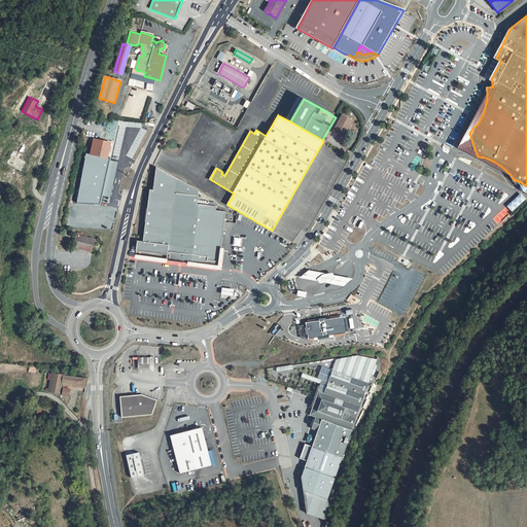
[(334,131),(343,136),(345,132),(346,132),(348,130),(349,130),(351,126),(350,126),(353,120),(343,115),(334,131)]
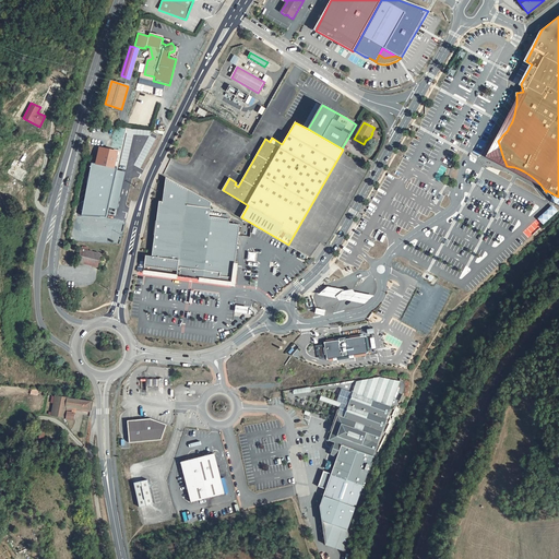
[(93,163),(81,216),(107,217),(109,207),(117,170),(121,153),(113,151),(99,147),(97,157),(96,164),(93,163)]
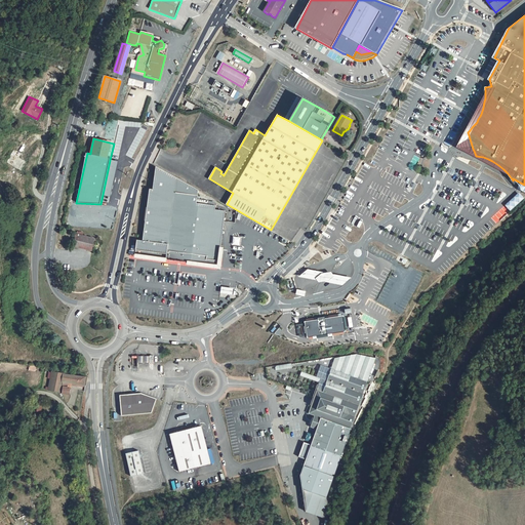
[(473,149),(470,138),(461,142),(465,152),(473,149)]
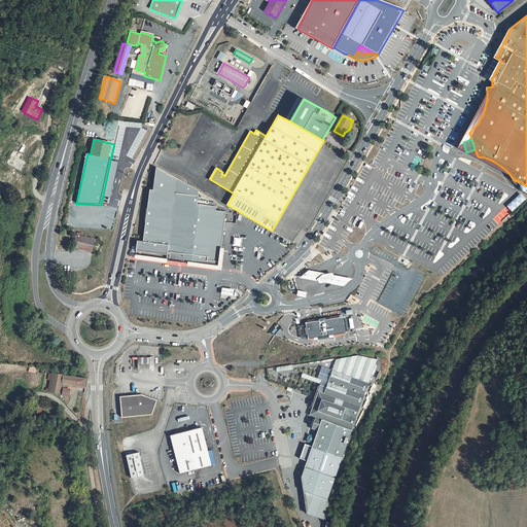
[(110,161),(103,196),(110,198),(118,162),(110,161)]
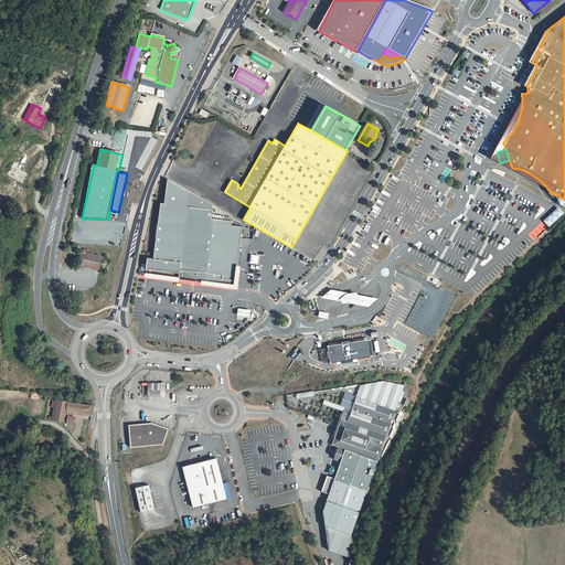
[(191,191),(168,179),(164,203),(161,203),(158,223),(153,259),(148,258),(146,269),(166,273),(166,274),(180,275),(191,191)]
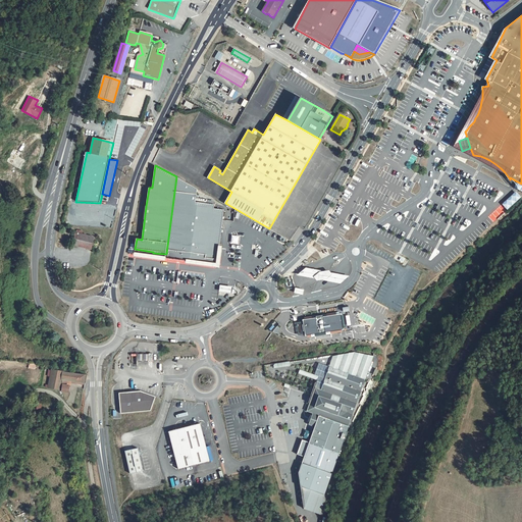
[(198,189),(176,176),(166,254),(153,253),(152,256),(216,265),(217,260),(224,210),(214,209),(214,205),(196,202),(197,195),(198,189)]
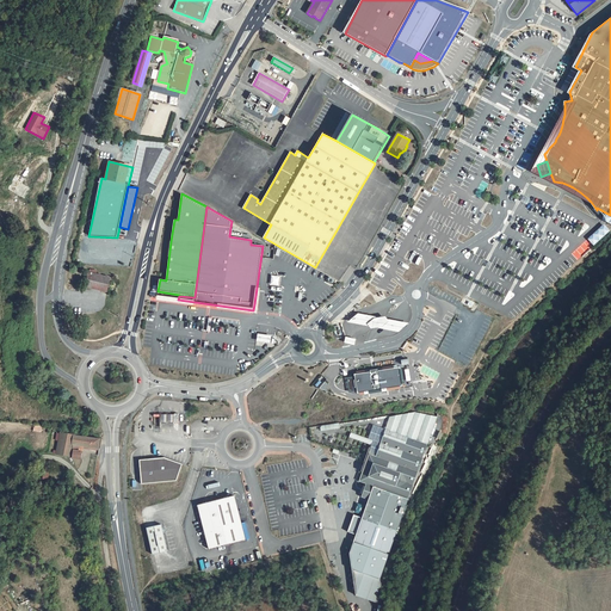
[(111,277),(88,272),(85,288),(107,292),(111,277)]
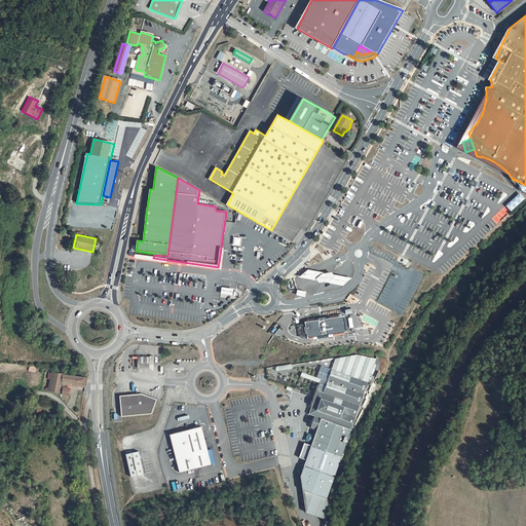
[(345,287),(353,279),(335,275),(333,273),(329,274),(309,271),(301,278),(320,282),(321,284),(326,283),(345,287)]
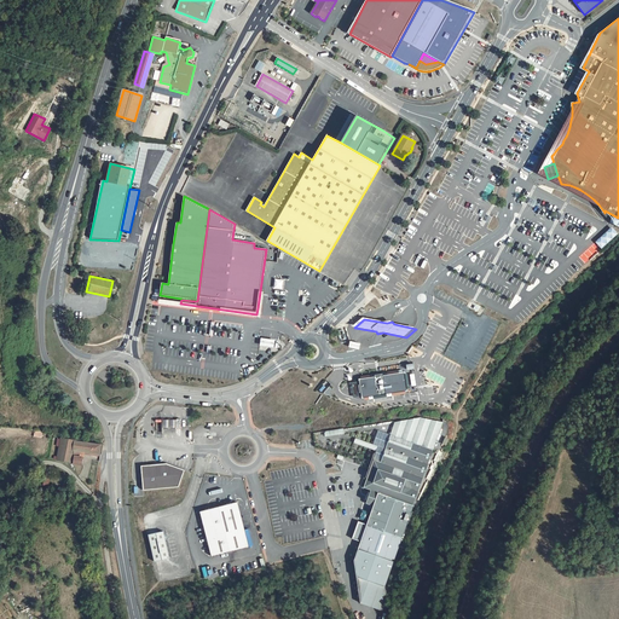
[(358,381),(351,382),(354,399),(362,397),(358,381)]
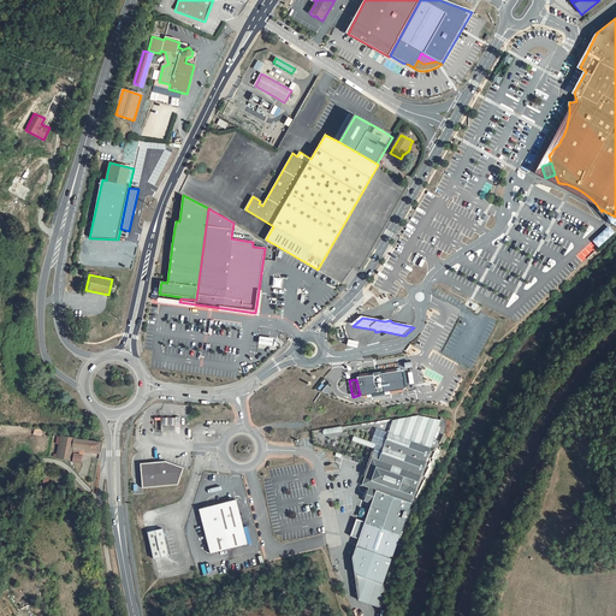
[(389,432),(432,449),(442,420),(420,412),(394,420),(389,432)]
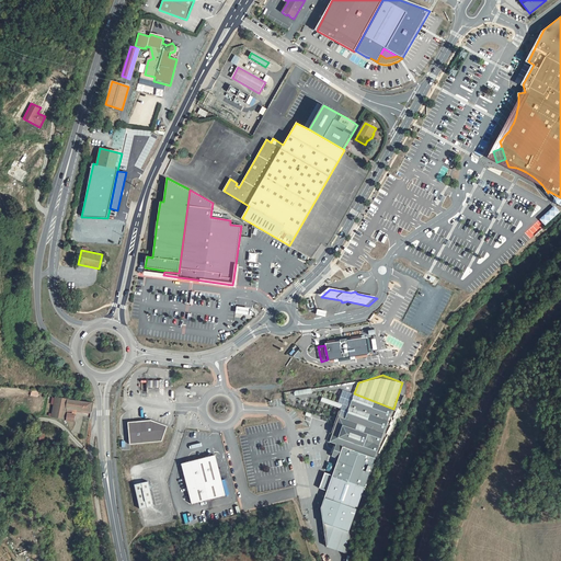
[(393,409),(354,393),(345,419),(339,416),(330,442),(336,444),(332,456),(339,458),(333,476),(325,472),(320,488),(328,491),(321,508),(323,524),(350,533),(380,446),(393,409)]
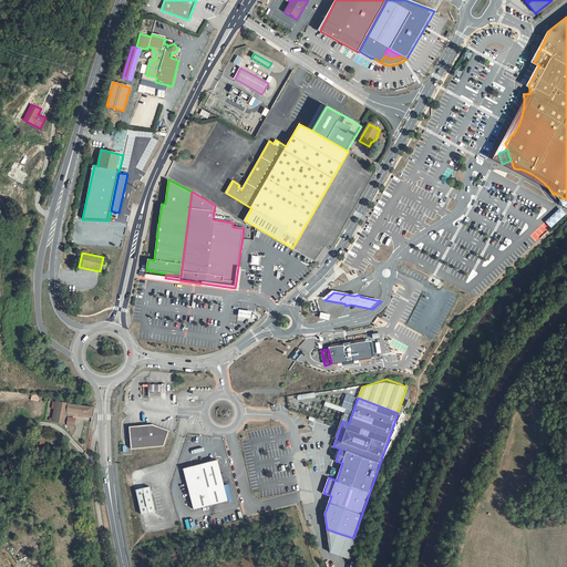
[(73,410),(91,412),(92,402),(54,399),(52,420),(68,421),(68,423),(74,424),(74,416),(73,415),(73,410)]
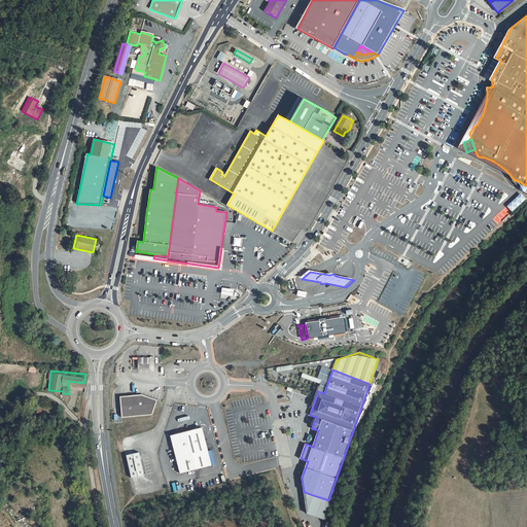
[(154,398),(139,392),(117,393),(118,412),(118,414),(149,412),(154,398)]
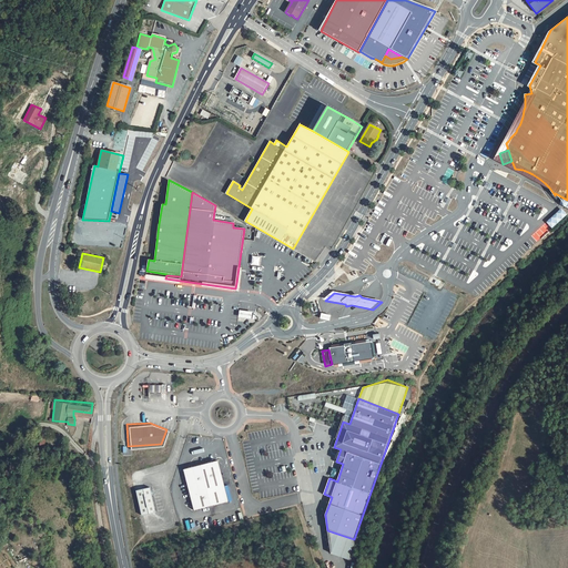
[(227,503),(219,460),(184,468),(193,510),(227,503)]
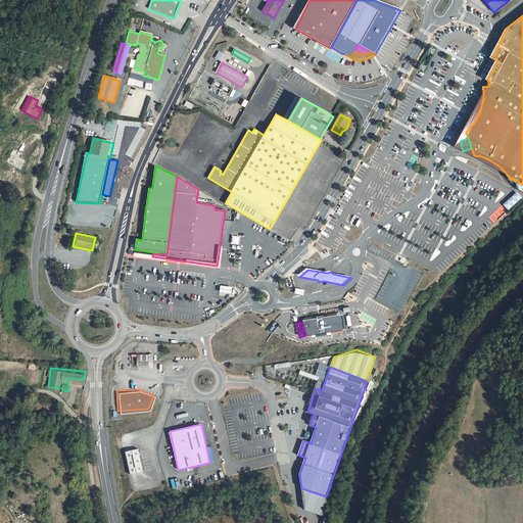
[(130,475),(143,472),(138,448),(124,452),(130,475)]
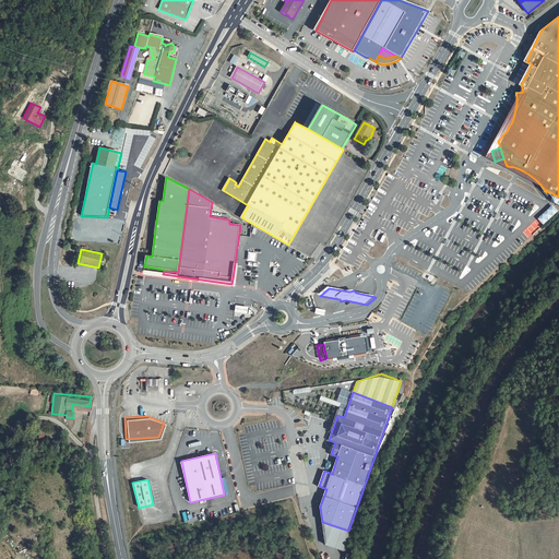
[(322,522),(326,545),(346,550),(353,532),(348,531),(322,522)]
